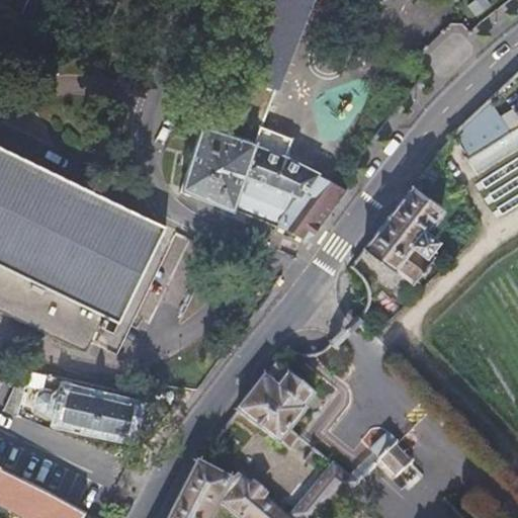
[(341,193),(348,184),(283,158),(290,139),(259,126),(274,89),(276,89),(311,0),(257,0),(228,78),(247,85),(227,139),(204,130),(205,127),(199,124),(197,127),(196,126),(172,191),(305,239),(307,236),(316,235),(341,193)]
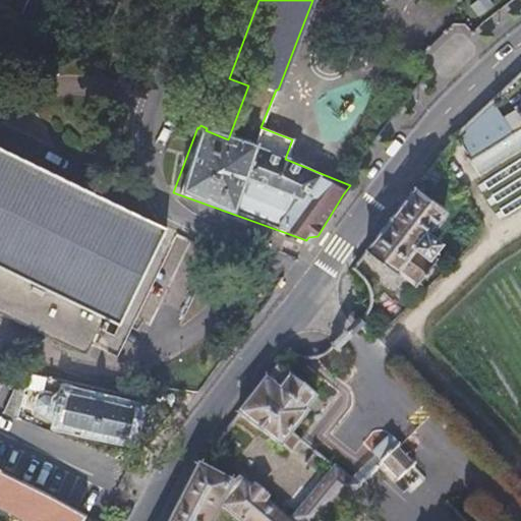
[(495,0),(478,0),(473,4),(481,15),(498,4),(495,0)]
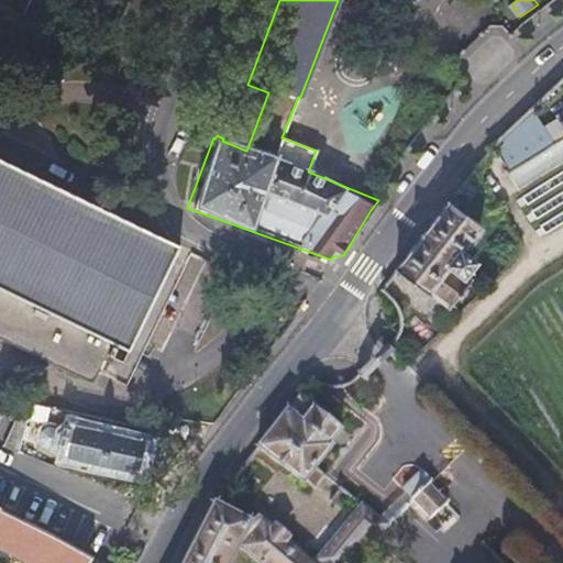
[(479,86),(522,46),(498,21),(456,61),(479,86)]
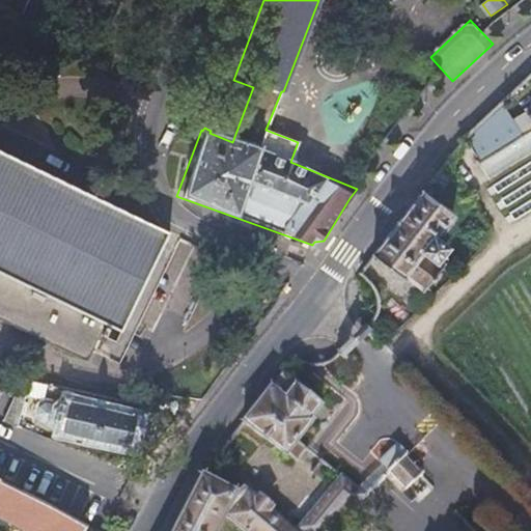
[(486,140),(494,152),(479,162),(488,178),(530,151),(530,102),(526,105),(529,108),(513,117),(516,121),(486,140)]
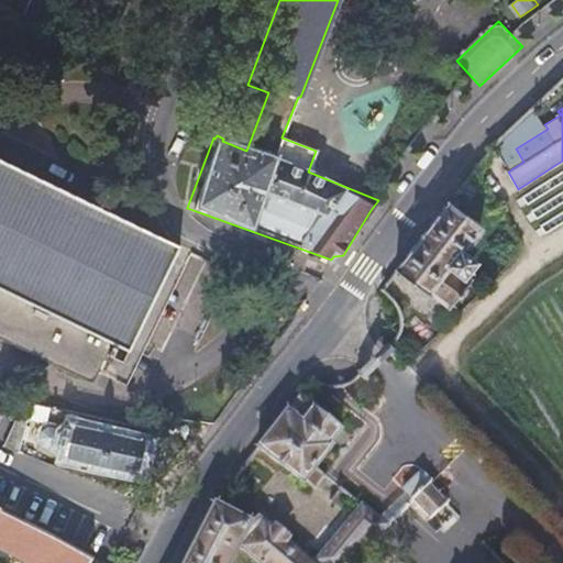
[(0,159),(0,339),(59,367),(89,383),(96,372),(124,385),(188,252),(0,159)]
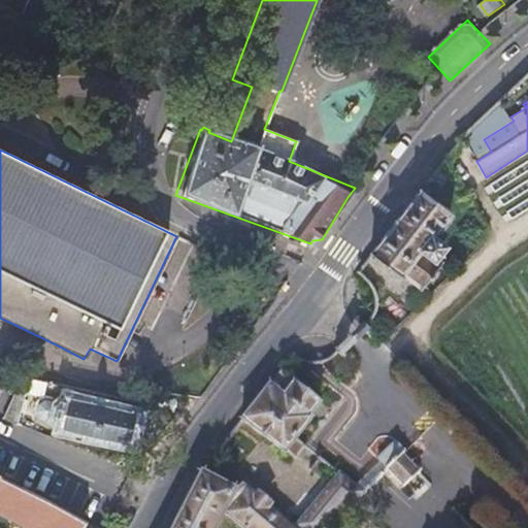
[(527,160),(490,184),(494,191),(527,170),(527,160)]
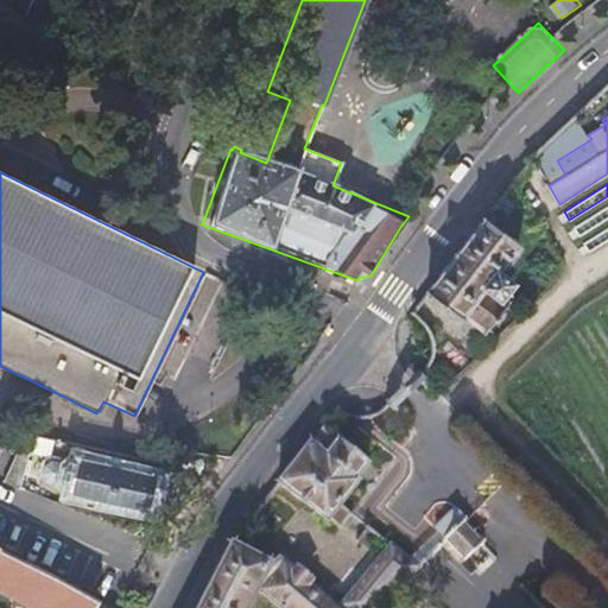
[(607,206),(572,227),(578,236),(607,217),(607,206)]
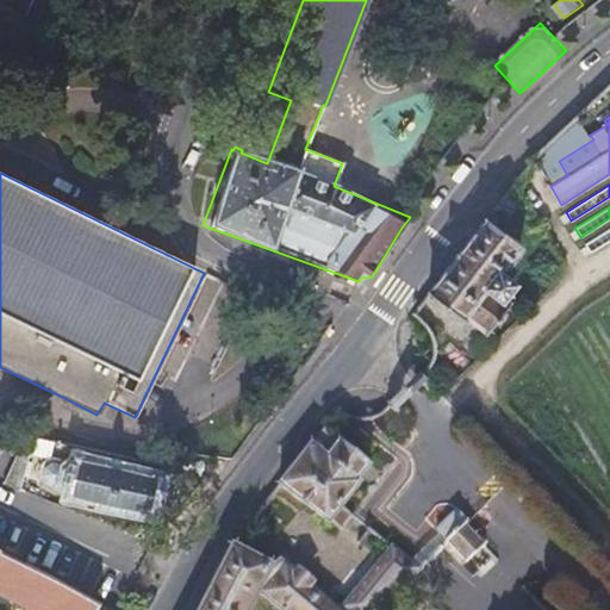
[(521,243),(487,216),(427,291),(462,318),(466,313),(486,331),(509,303),(499,294),(506,293),(512,285),(512,279),(504,272),(497,273),(521,243)]
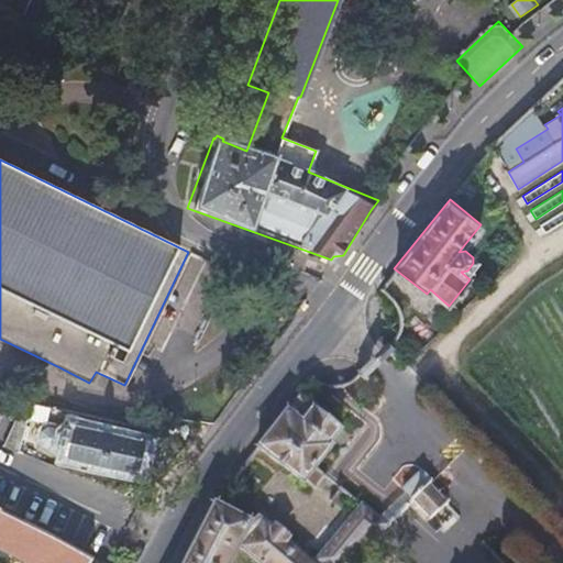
[(562,211),(540,225),(544,234),(562,222),(562,211)]
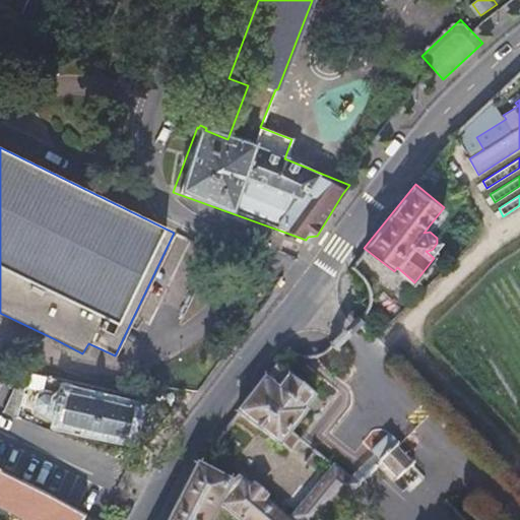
[(271,368),(237,411),(281,446),(283,443),(294,451),(296,449),(294,446),(300,440),(301,441),(304,438),(293,430),(308,410),(305,408),(317,393),(276,361),(271,368)]
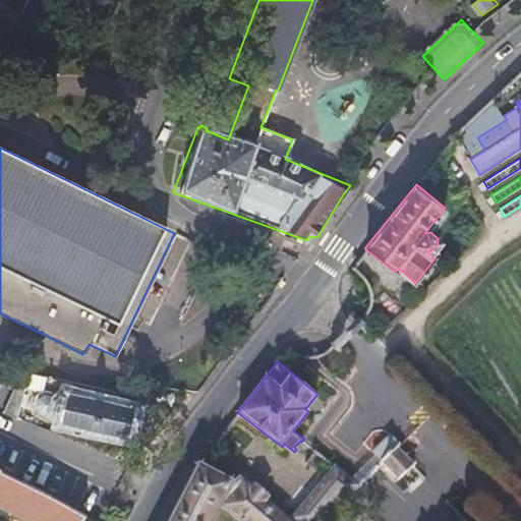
[(38,396),(37,405),(40,411),(49,412),(50,411),(57,416),(55,423),(61,424),(62,421),(126,435),(126,439),(130,440),(138,403),(133,402),(132,405),(68,392),(68,389),(63,387),(61,395),(55,396),(53,392),(43,391),(38,396)]
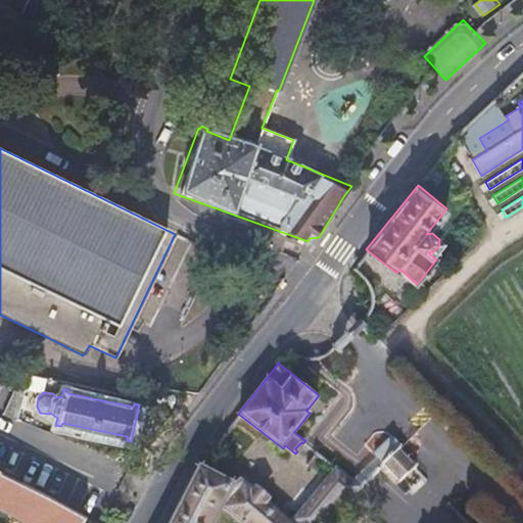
[(197,467),(221,478),(237,457),(217,442),(207,455),(197,467)]
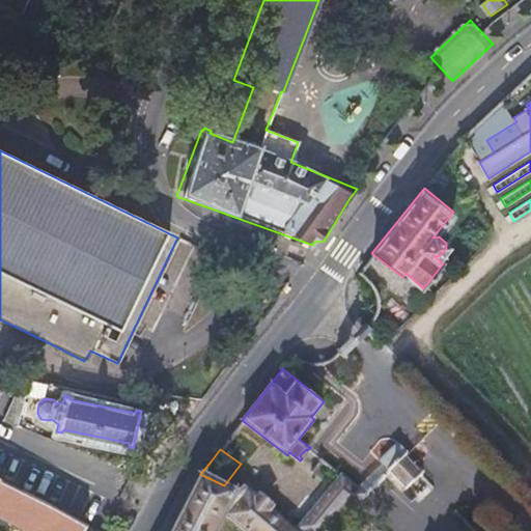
[(406,453),(390,470),(407,486),(422,470),(406,453)]
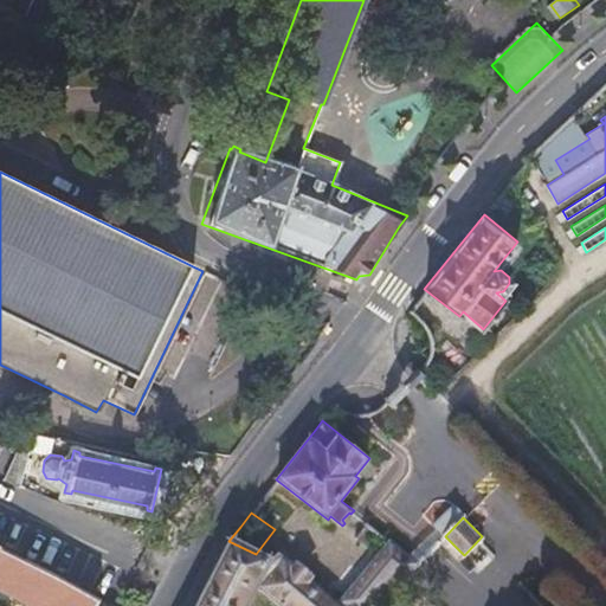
[(195,605),(246,605),(257,588),(278,605),(372,605),(418,560),(391,539),(339,599),(278,550),(266,558),(256,554),(229,541),(195,605)]
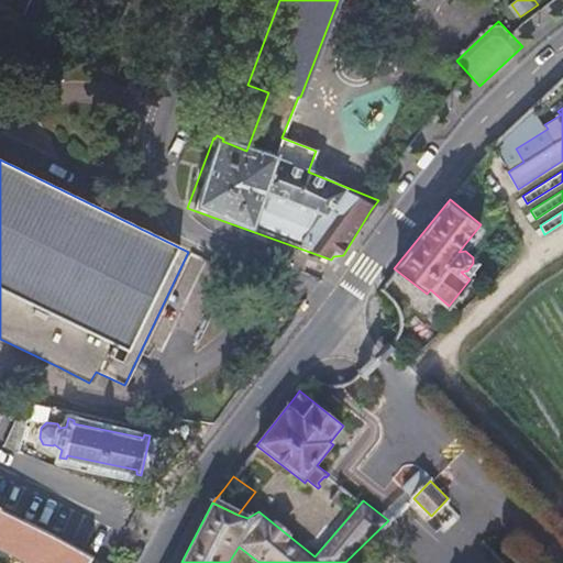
[(0,505),(0,542),(37,561),(43,554),(58,562),(83,562),(88,556),(79,551),(39,527),(0,508),(0,505)]
